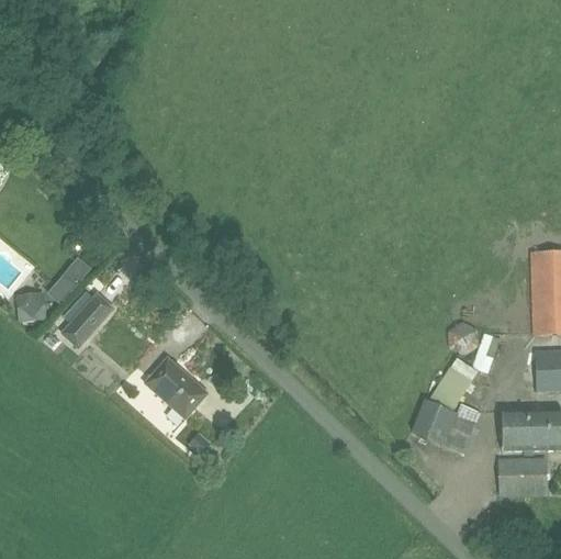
[(560,249),(530,250),(533,335),(560,333),(560,249)]
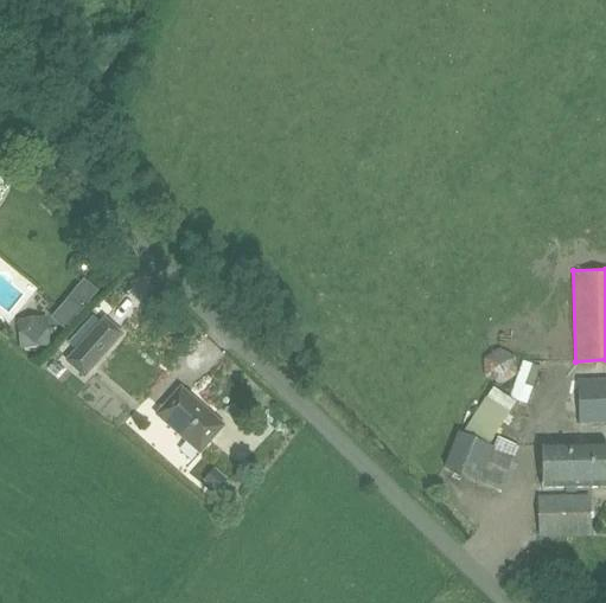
[(50,316),(65,328),(97,290),(83,278),(50,316)]
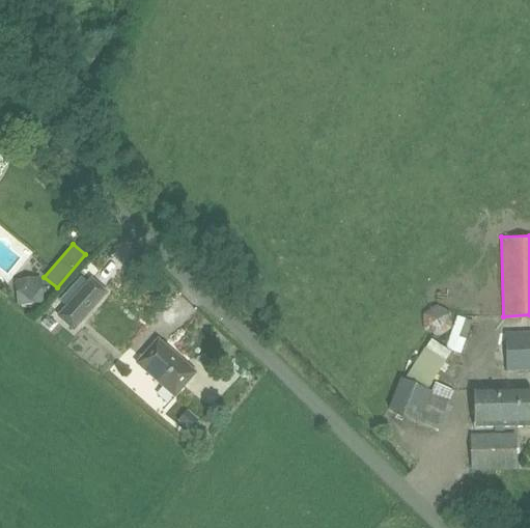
[(44,301),(44,275),(16,276),(18,302),(44,301)]
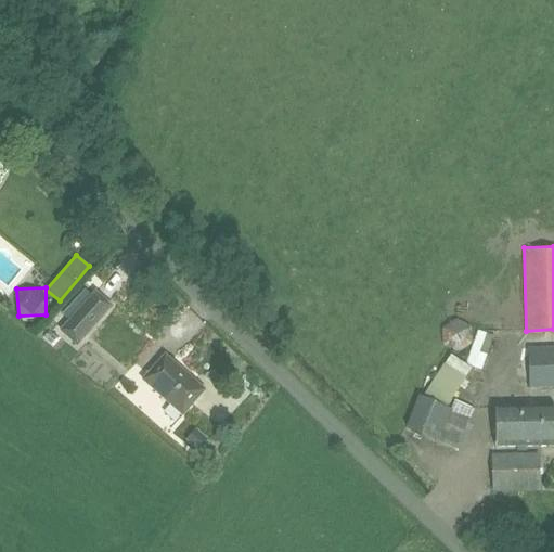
[(78,341),(111,305),(94,290),(62,326),(78,341)]
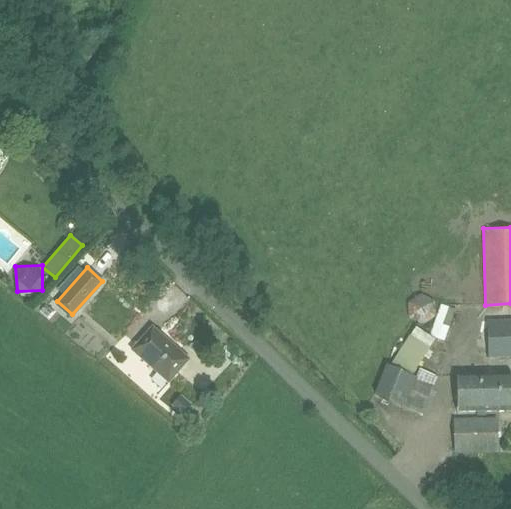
[(444,339),(455,308),(441,303),(430,334),(444,339)]
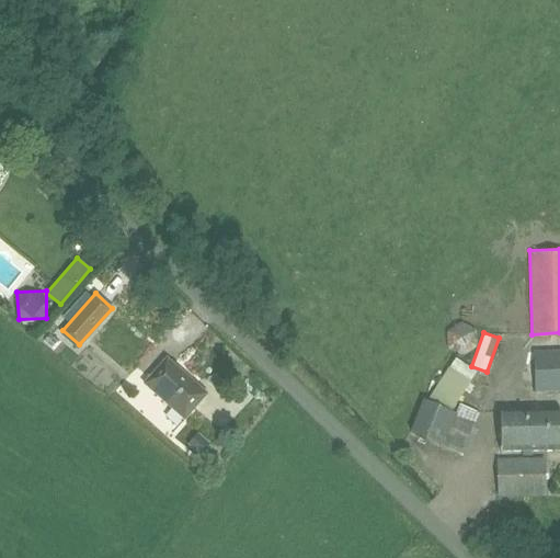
[(559,348),(533,350),(535,389),(559,389),(559,348)]
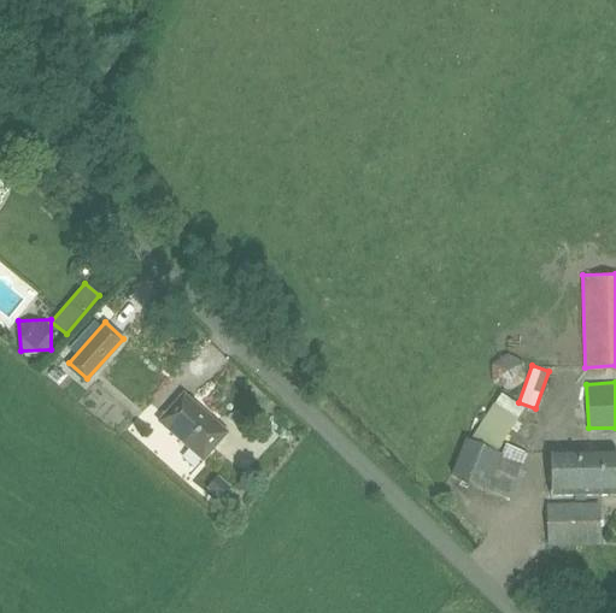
[(227,431),(185,392),(159,420),(203,459),(227,431)]
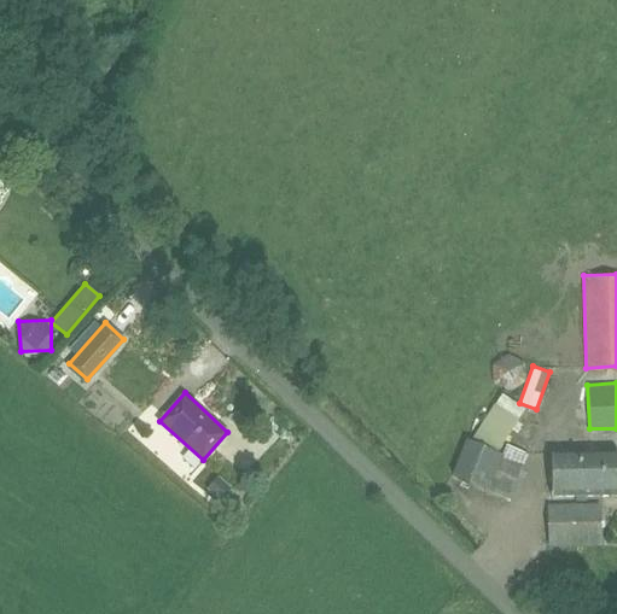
[(494,403),(472,437),(498,451),(519,417),(518,417),(525,408),(501,392),(495,402),(496,403),(495,404),(494,403)]
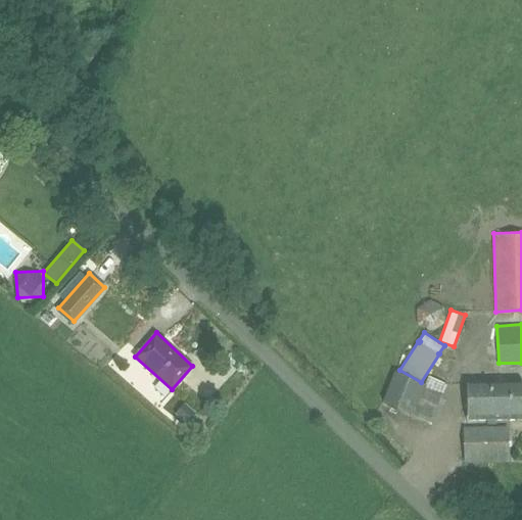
[(424,386),(425,384),(394,371),(383,400),(414,414),(434,423),(446,396),(424,386)]
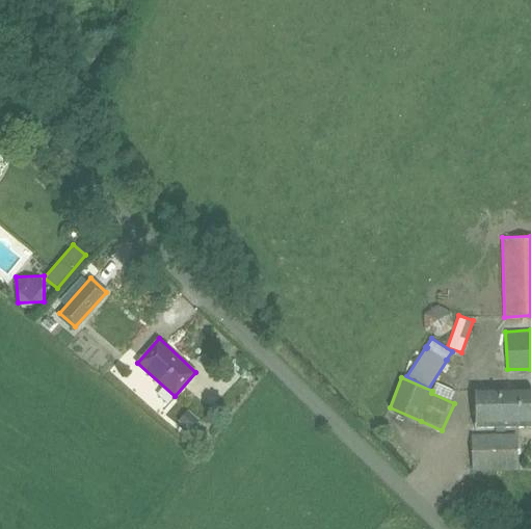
[(503,427),(503,387),(475,387),(475,427),(503,427)]
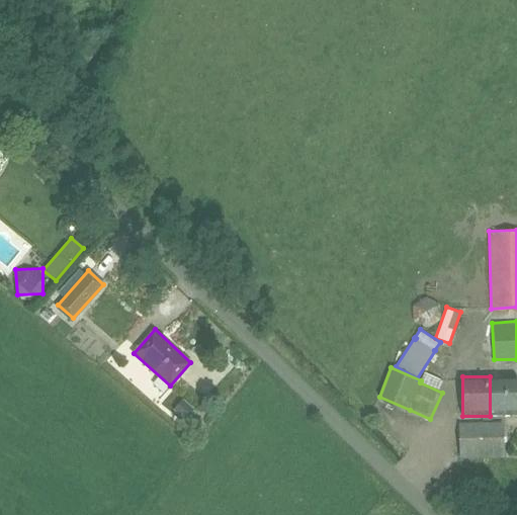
[(490,376),(490,416),(516,416),(516,376),(490,376)]
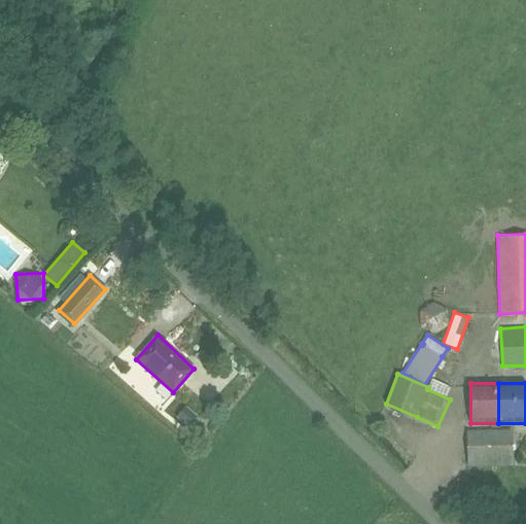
[(198,414),(186,405),(177,415),(188,425),(198,414)]
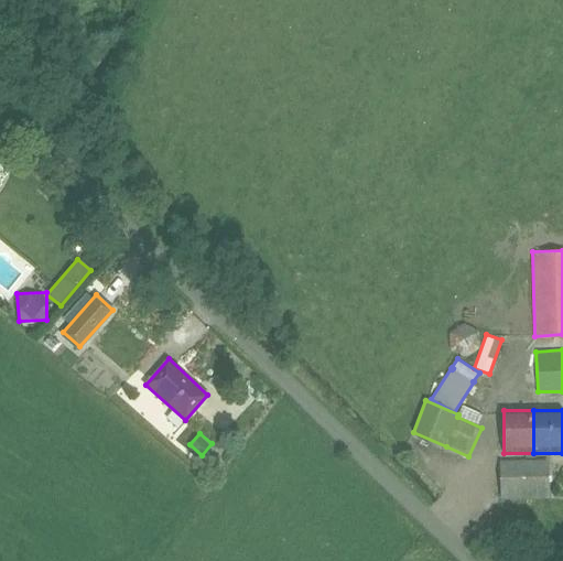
[(499,460),(500,497),(549,496),(547,460),(499,460)]
